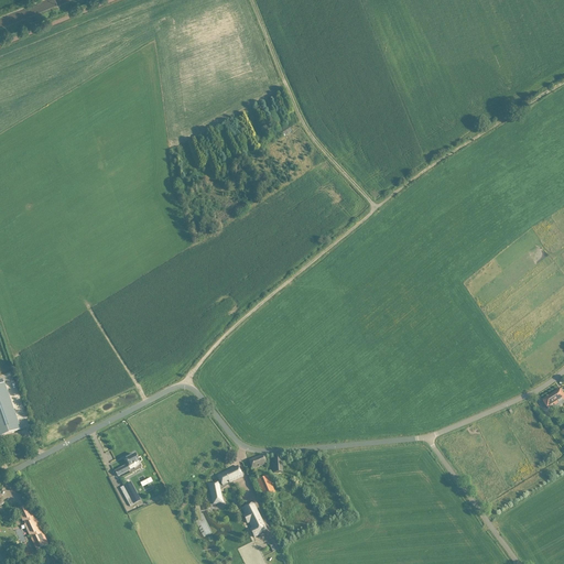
[(292,131),(288,126),(281,131),(284,137),(292,131)]
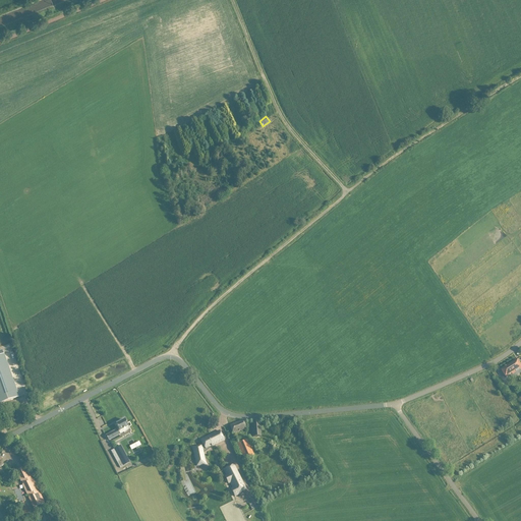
[(0,403),(19,397),(4,354),(2,350),(0,350),(0,403)]
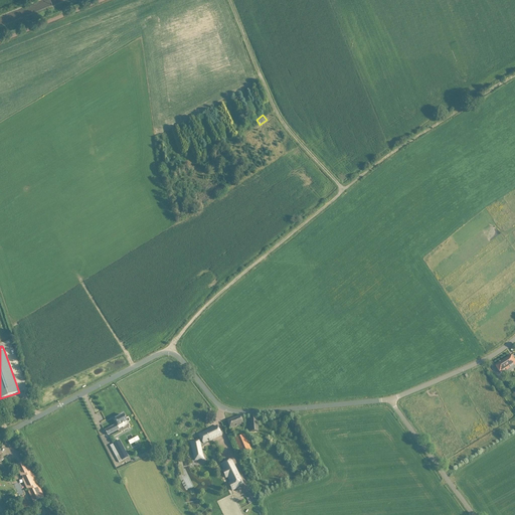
[(514,361),(511,355),(495,365),(500,373),(504,371),(506,374),(514,367),(514,361)]
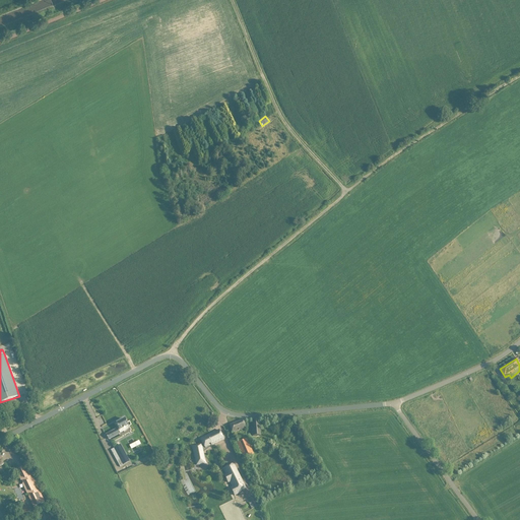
[(128,427),(124,419),(117,424),(119,429),(106,435),(109,440),(120,434),(119,432),(120,431),(124,429),(125,429),(128,427)]
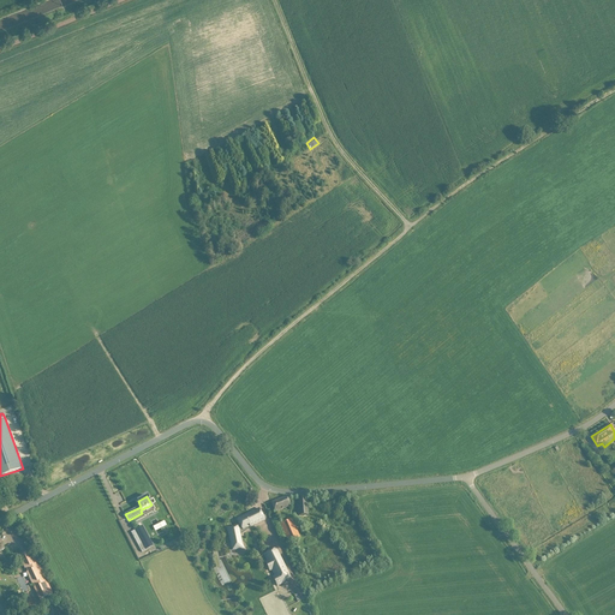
[(287,496),(272,502),(275,512),(279,509),(291,506),(288,500),(287,496)]
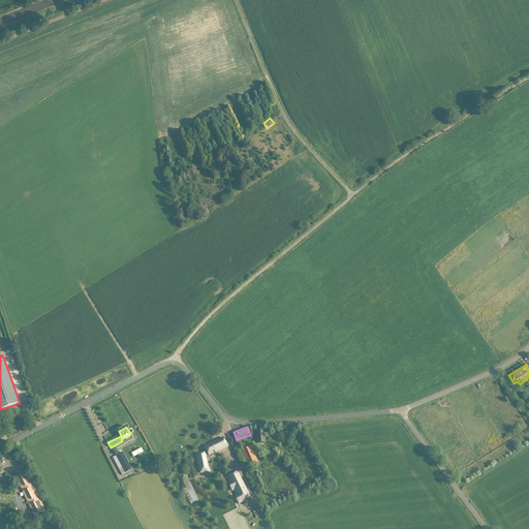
[(266,443),(265,428),(256,429),(257,443),(266,443)]
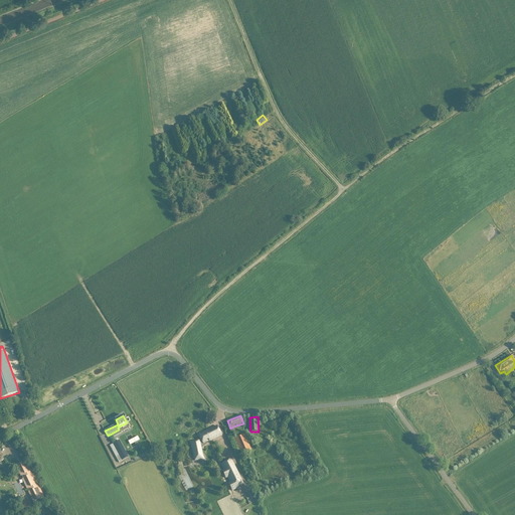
[(221,436),(217,425),(198,436),(201,440),(199,441),(196,441),(194,441),(192,442),(190,442),(190,443),(191,444),(191,445),(191,447),(192,449),(192,450),(193,451),(193,454),(194,457),(194,461),(203,459),(201,451),(200,448),(209,441),(209,442),(221,436)]
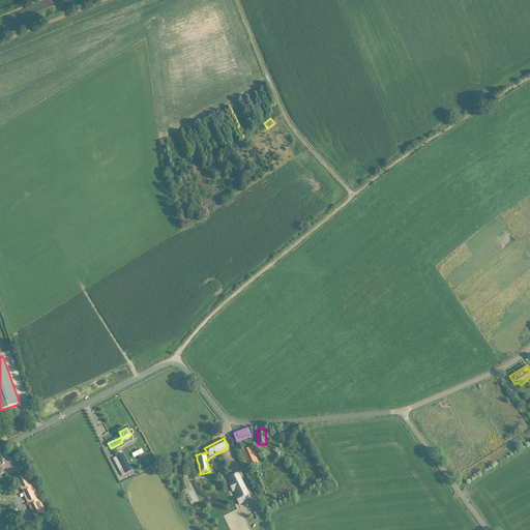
[(252,448),(241,452),(248,468),(258,464),(252,448)]
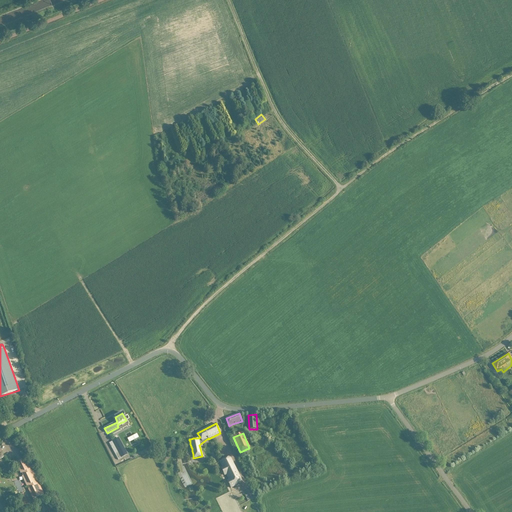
[(124,449),(115,454),(118,459),(127,454),(124,449)]
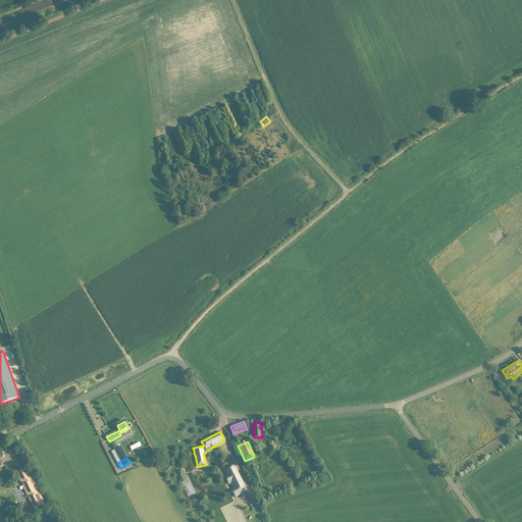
[(28,467),(16,472),(21,483),(22,482),(23,485),(22,485),(28,497),(29,496),(30,499),(29,499),(34,510),(45,504),(40,493),(39,494),(38,491),(39,490),(34,480),(33,481),(31,478),(32,477),(28,467)]
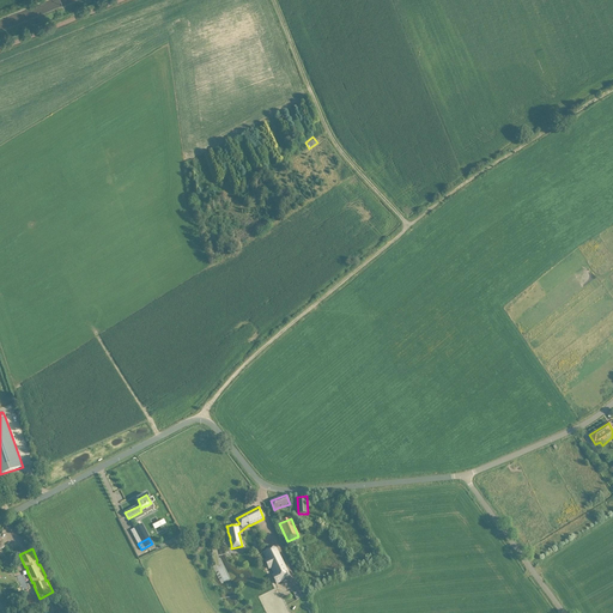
[(267,551),(263,553),(267,559),(271,568),(274,575),(272,576),(277,584),(290,577),(278,552),(269,556),(267,551)]
